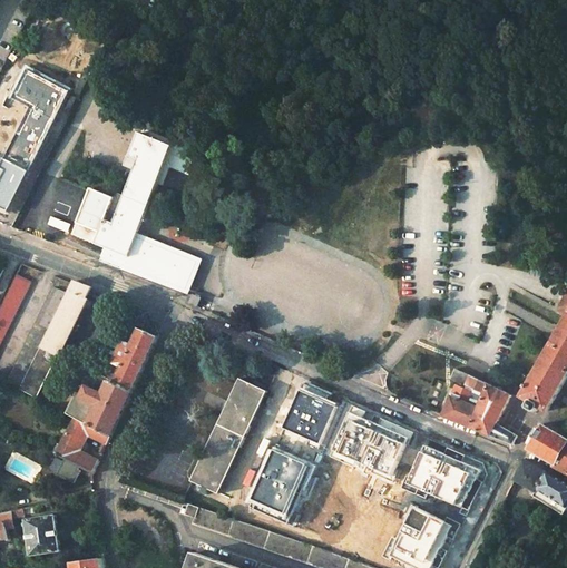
[(69,89),(26,67),(10,96),(28,106),(0,159),(0,213),(3,215),(69,89)]
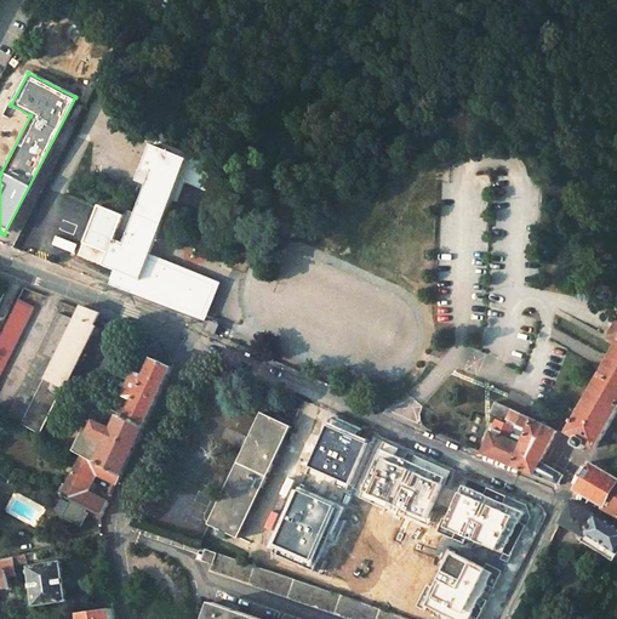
[(12,108),(0,131),(0,163),(1,163),(27,117),(12,108)]
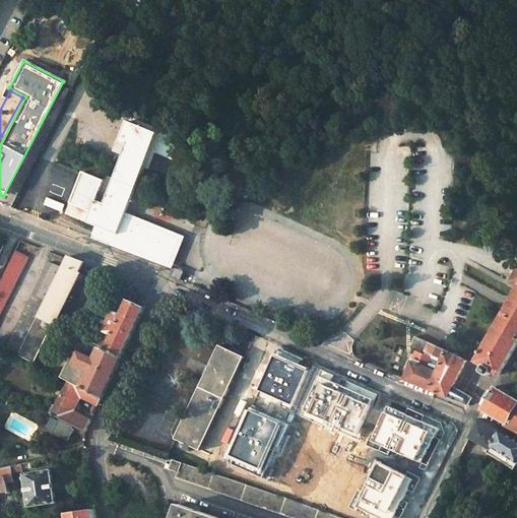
[(155,132),(125,120),(116,142),(125,146),(112,180),(103,176),(100,184),(94,196),(92,200),(72,191),(63,213),(114,234),(155,132)]
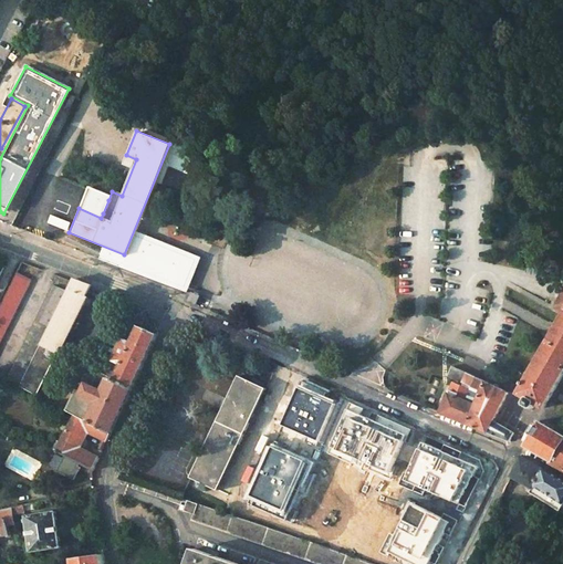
[(562,153),(562,150),(549,157),(562,178),(562,153)]
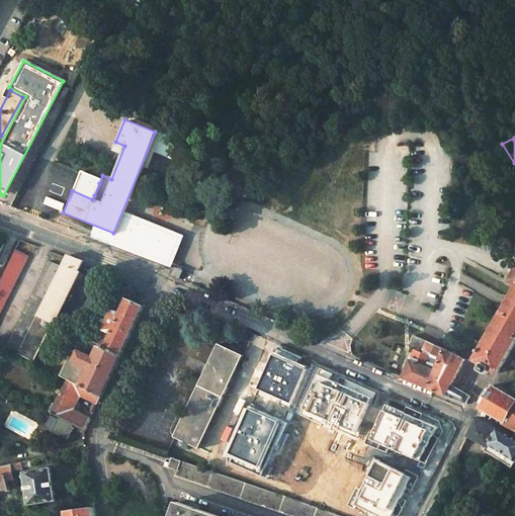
[(63,168),(49,204),(61,209),(70,185),(94,195),(99,183),(63,168)]
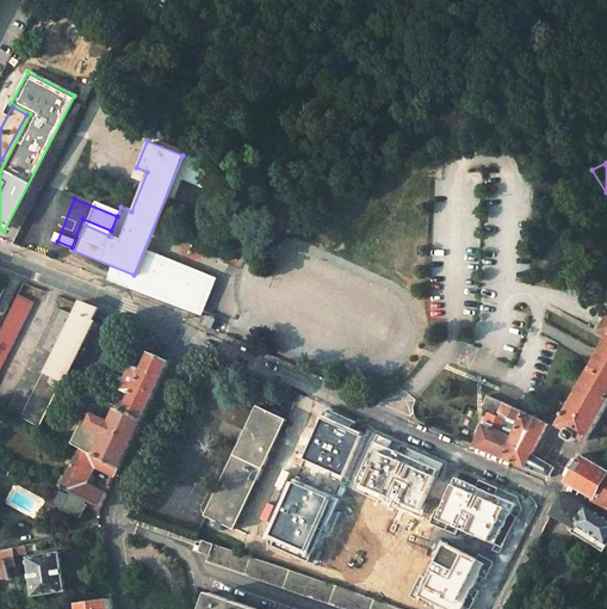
[(0,358),(29,302),(14,294),(0,323),(0,358)]
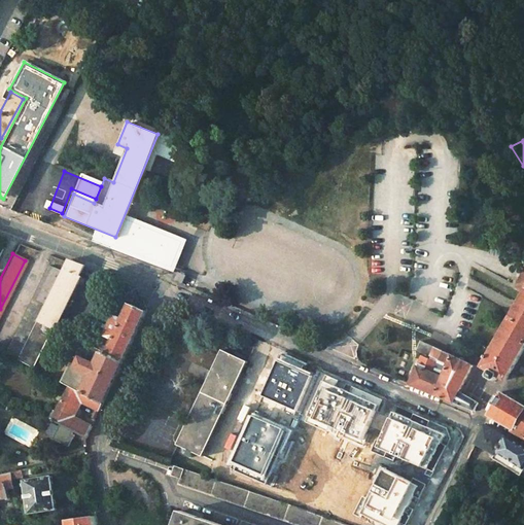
[(81,266),(66,259),(61,271),(35,320),(49,328),(51,328),(78,277),(76,276),(81,266)]
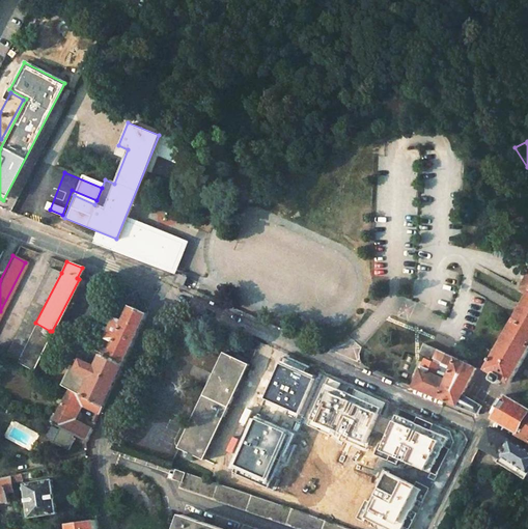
[(61,273),(47,268),(2,355),(16,362),(35,323),(61,273)]
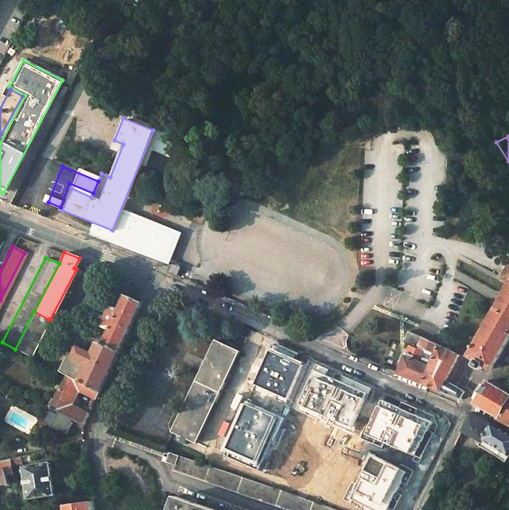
[(508,259),(499,276),(508,281),(508,282),(472,344),(470,344),(469,346),(470,347),(466,354),(473,358),(470,363),(471,365),(475,368),(477,366),(479,362),(487,367),(508,331),(508,259)]
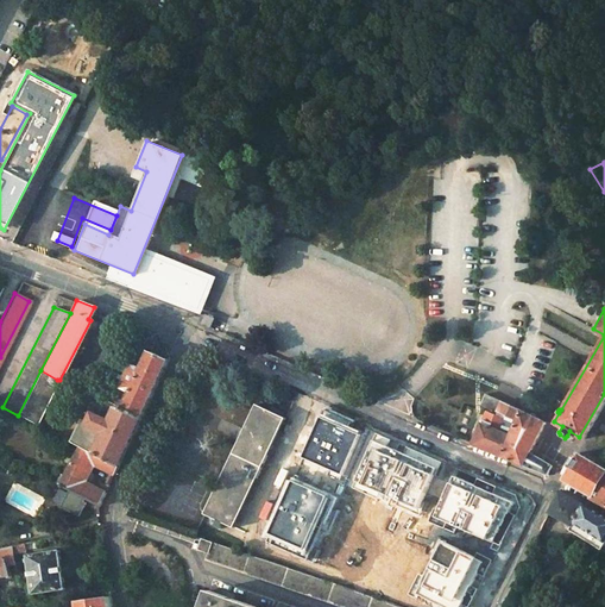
[(210,318),(202,314),(201,317),(197,324),(206,327),(210,318)]
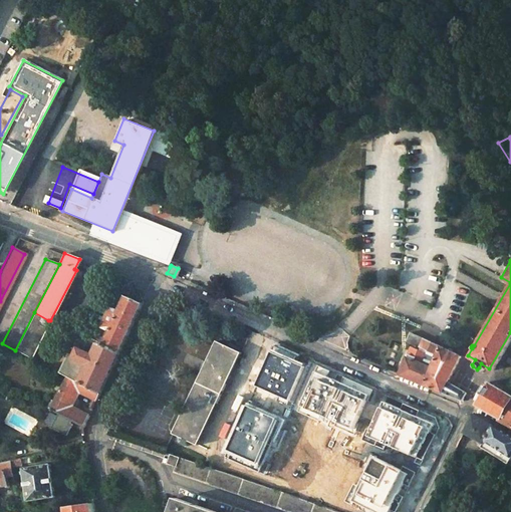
[(136,283),(131,279),(125,297),(119,311),(111,307),(97,334),(105,338),(102,344),(88,337),(81,350),(77,348),(72,356),(66,354),(57,371),(64,375),(97,393),(141,302),(141,295),(136,283)]
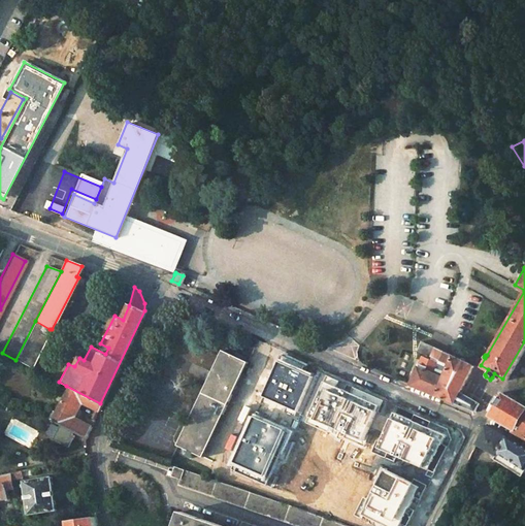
[(50,329),(35,321),(15,360),(30,367),(50,329)]
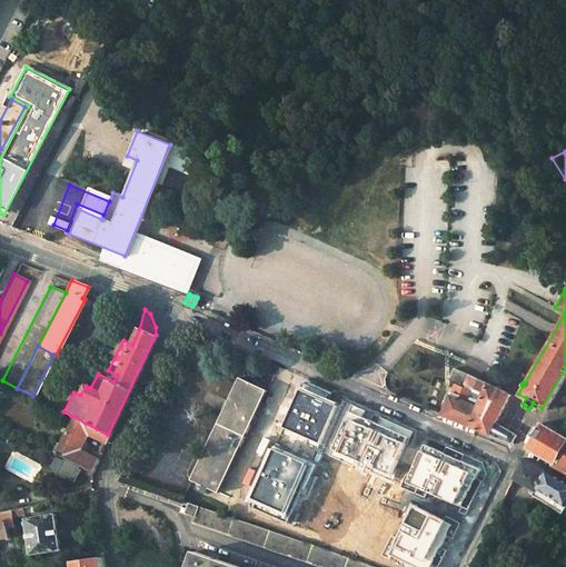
[(505,394),(449,368),(446,377),(460,384),(458,389),(452,386),(438,415),(445,417),(498,439),(508,444),(512,435),(493,423),(505,394)]
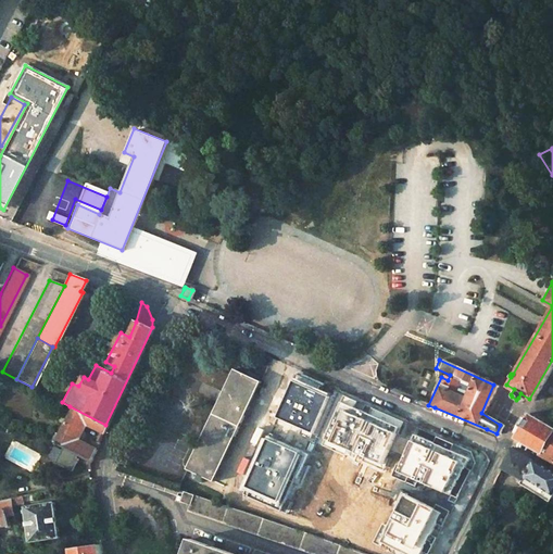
[(259,381),(231,368),(184,468),(211,482),(259,381)]
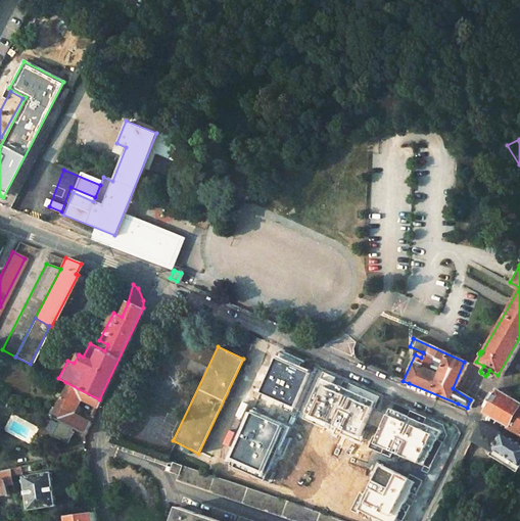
[(305,369),(272,354),(256,391),(290,406),(305,369)]
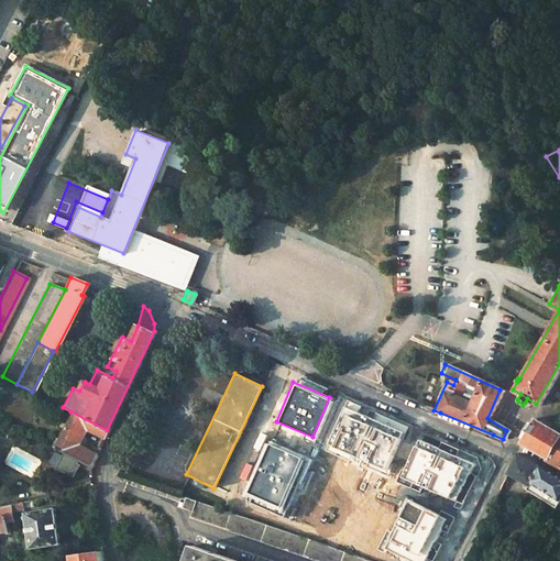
[(407,427),(342,399),(322,446),(387,473),(407,427)]
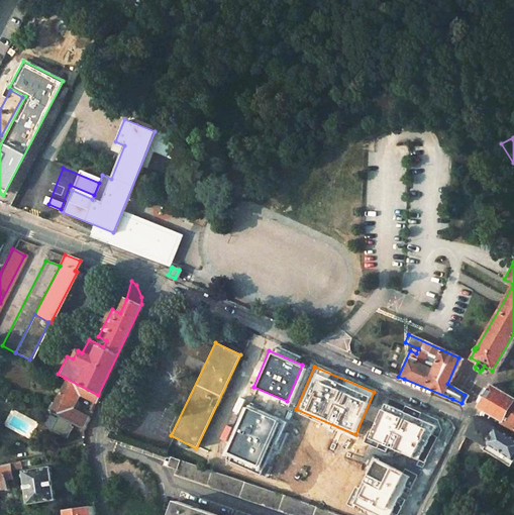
[(98,395),(65,378),(54,400),(71,408),(76,399),(79,393),(95,401),(98,395)]
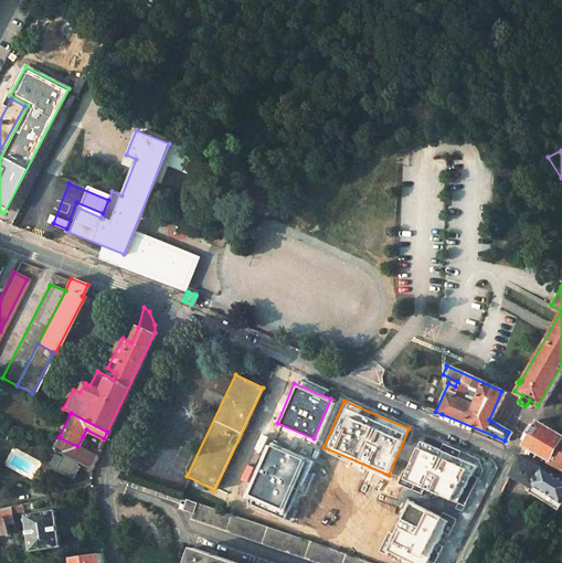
[(561,429),(539,416),(533,420),(560,434),(559,436),(561,437),(561,429)]
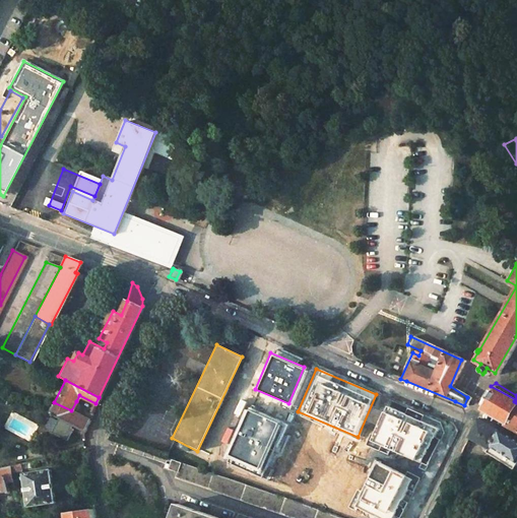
[(515,399),(491,386),(489,389),(487,389),(478,403),(480,404),(476,409),(479,410),(502,423),(502,425),(516,433),(516,402),(514,401),(515,399)]
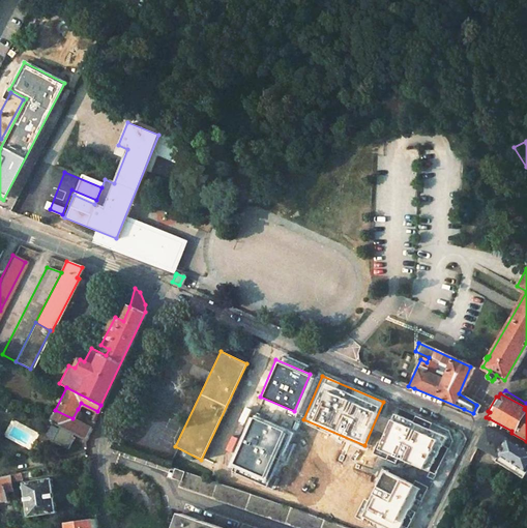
[(445,429),(392,404),(370,451),(431,479),(449,440),(445,429)]
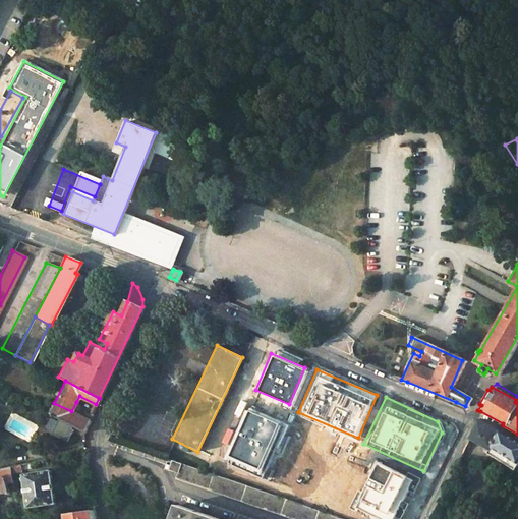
[(83,430),(89,419),(74,412),(71,411),(54,403),(52,406),(48,414),(56,417),(49,433),(65,440),(71,427),(69,426),(70,424),(83,430)]
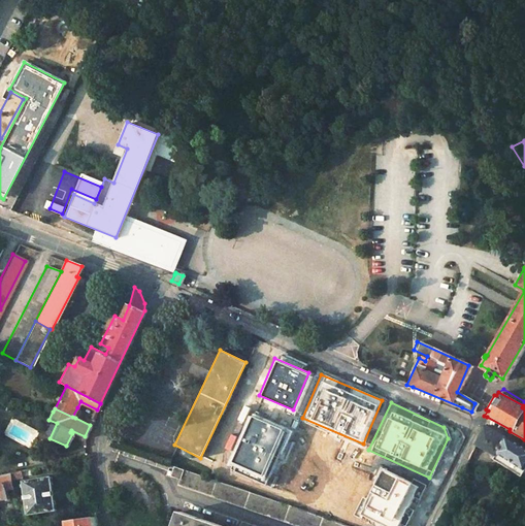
[(285,428),(248,413),(228,461),(265,477),(285,428)]
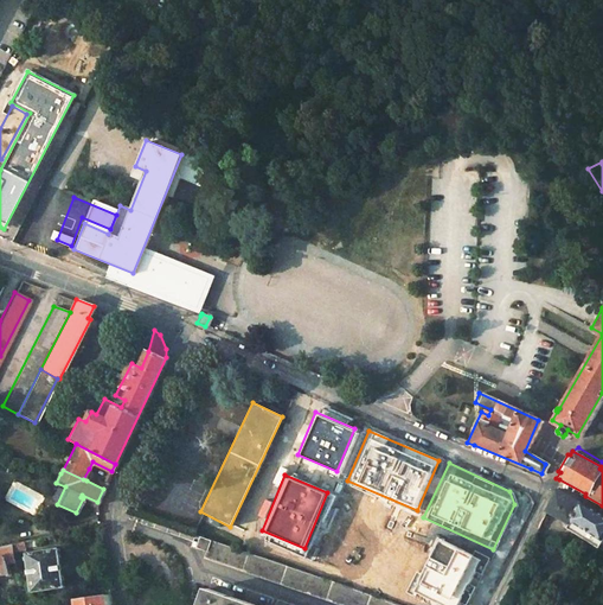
[(602,530),(602,516),(555,489),(543,510),(565,523),(566,522),(598,540),(602,530)]
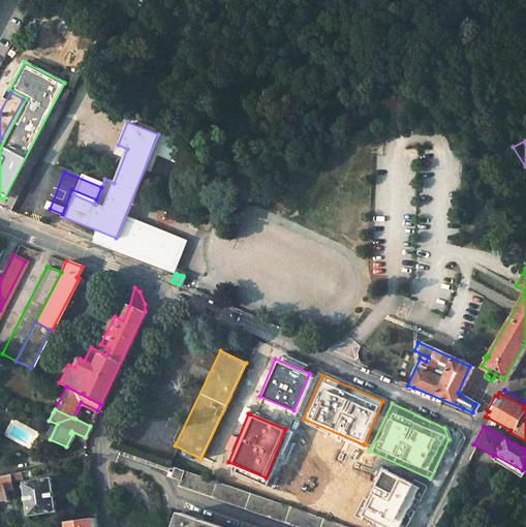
[(522,470),(494,455),(493,456),(490,462),(518,477),(522,470)]
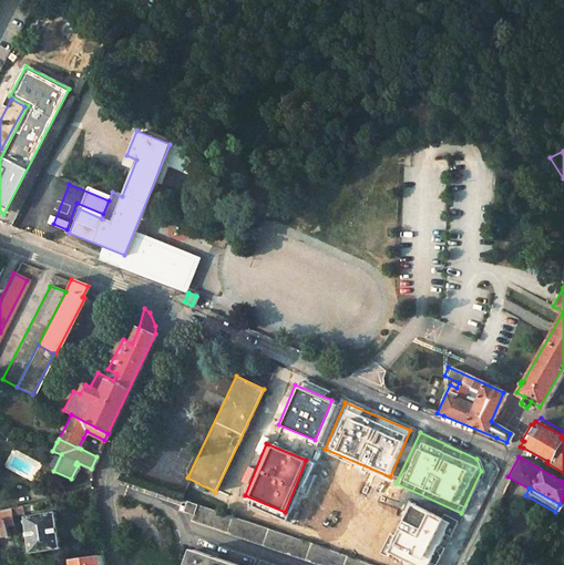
[(188,520),(321,564),(373,564),(194,504),(184,501),(181,511),(191,514),(188,520)]
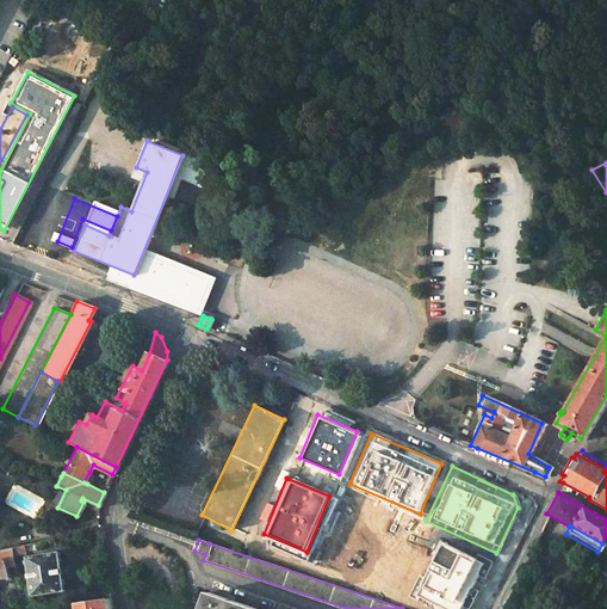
[(471,558),(438,541),(412,591),(446,608),(457,608),(459,606),(466,608),(491,559),(475,551),(471,558)]
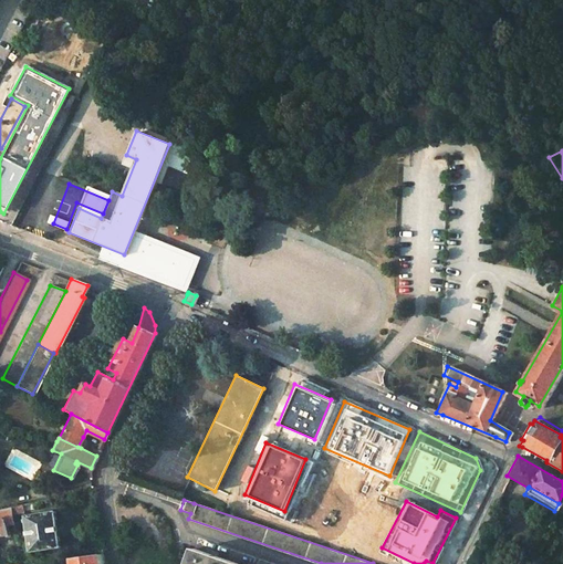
[(19,509),(18,504),(10,505),(11,513),(17,512),(19,509)]
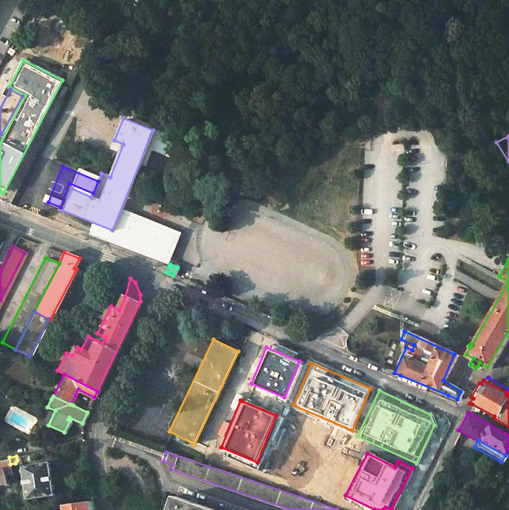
[(10,464),(9,457),(0,459),(2,468),(3,475),(11,474),(10,464)]
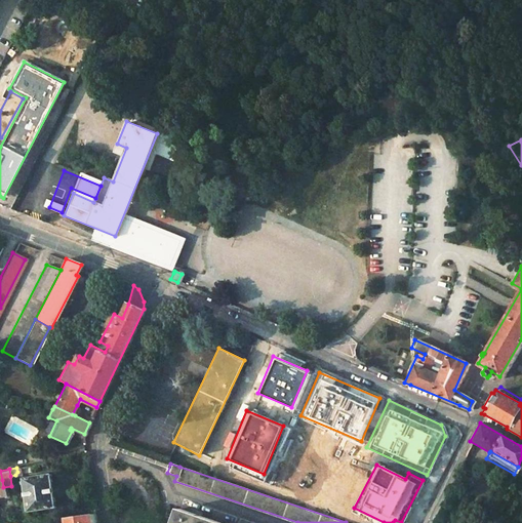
[(53,507),(48,474),(21,478),(26,511),(53,507)]
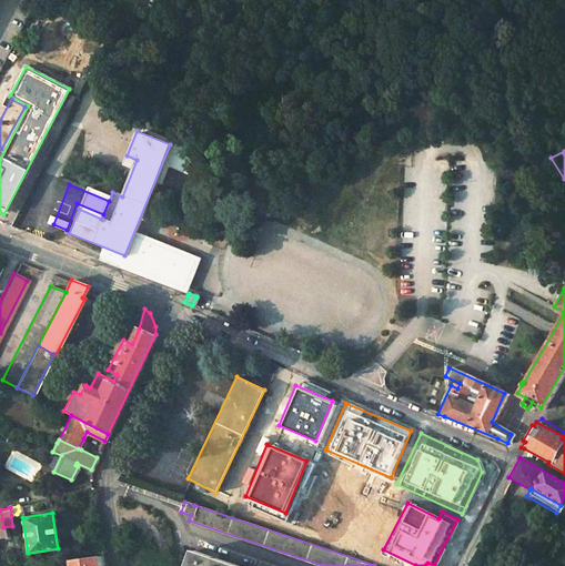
[(101,555),(99,543),(81,547),(82,558),(101,555)]
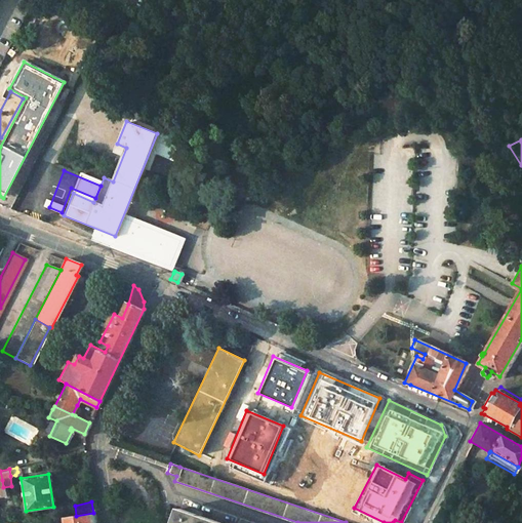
[(221,522),(177,508),(171,522),(221,522)]
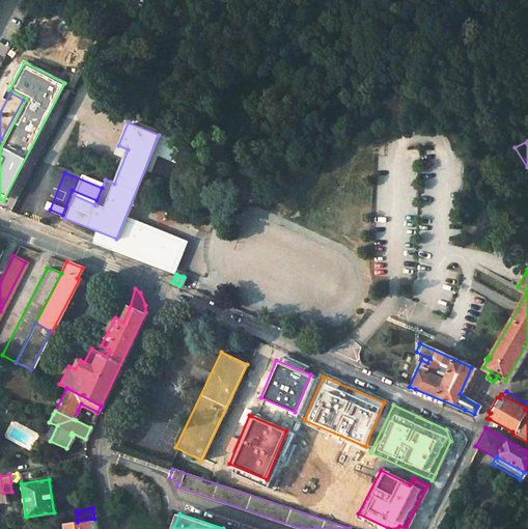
[(95,528),(94,519),(77,522),(66,523),(66,528),(95,528)]
